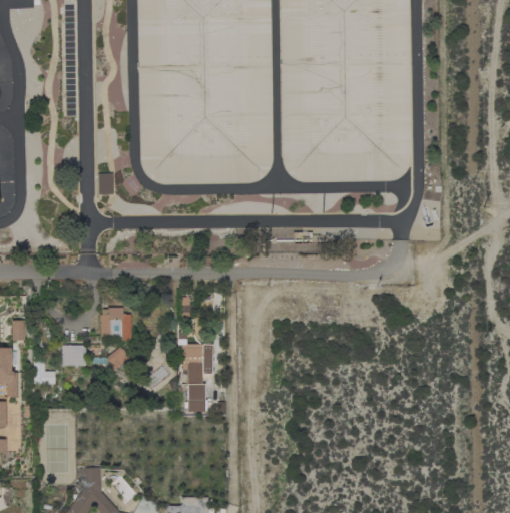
[(124,308),(124,314),(132,314),(132,340),(122,340),(116,336),(101,336),(101,315),(103,315),(103,309),(109,309),(109,308),(124,308)]
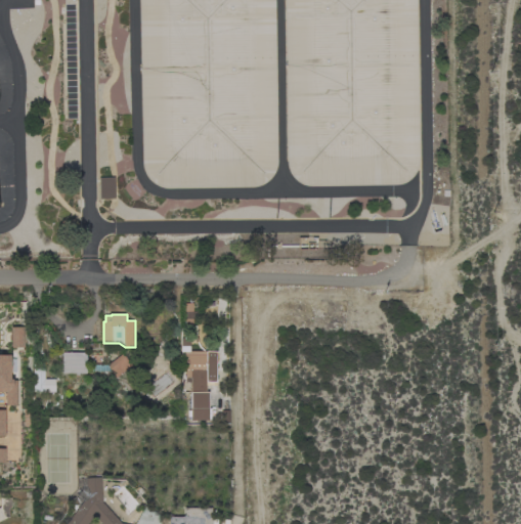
[(25,347),(12,347),(12,340),(11,340),(11,334),(12,334),(12,326),(25,326),(25,347)]
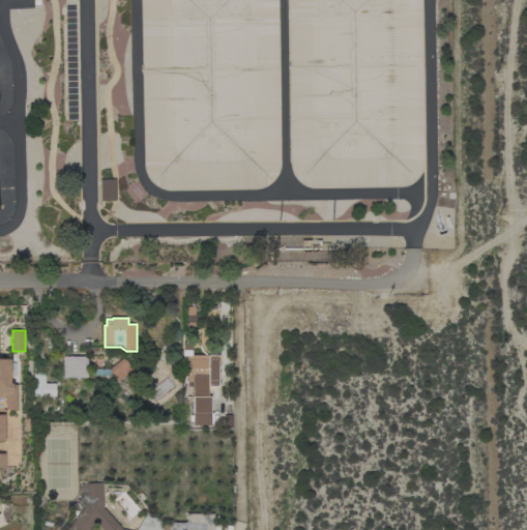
[(205,389),(209,389),(209,396),(211,396),(211,424),(194,423),(195,386),(188,386),(188,381),(187,381),(188,373),(188,358),(189,358),(189,355),(209,355),(209,357),(210,357),(210,358),(211,358),(211,374),(209,374),(209,377),(205,377),(205,389)]
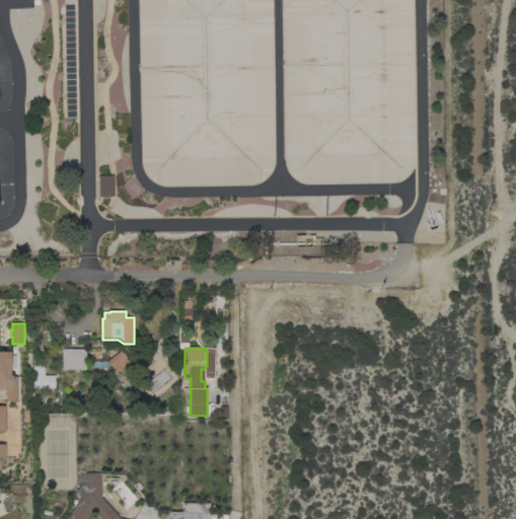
[(88,349),(88,370),(80,370),(80,371),(77,371),(77,370),(64,370),(64,349),(88,349)]
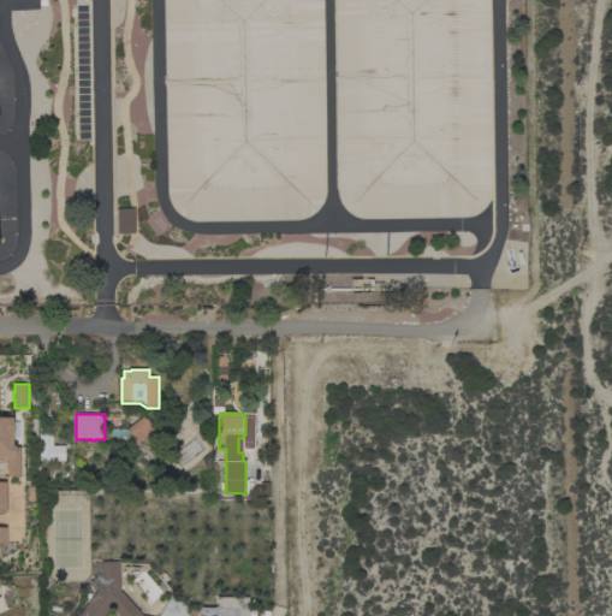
[(158,430),(138,444),(128,430),(147,415),(158,430)]
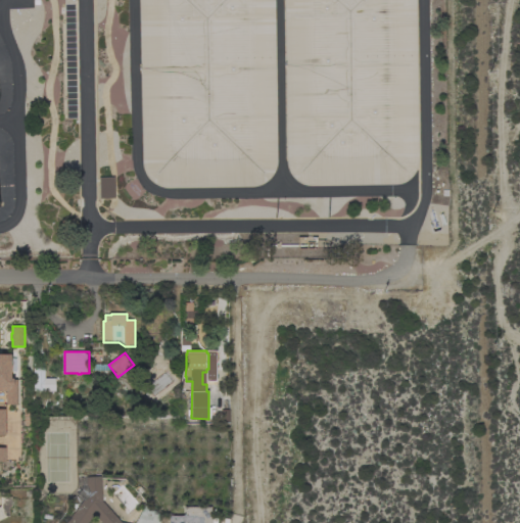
[(0,353),(11,353),(11,355),(12,355),(12,358),(17,358),(17,371),(11,371),(11,378),(13,378),(13,380),(17,380),(18,403),(7,403),(7,390),(0,390),(0,409),(6,409),(6,434),(0,434),(0,353)]
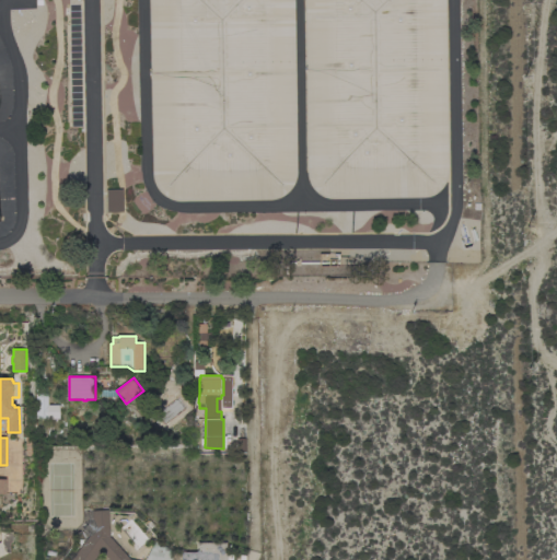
[(60,405),(60,418),(37,418),(37,393),(50,393),(50,405),(60,405)]
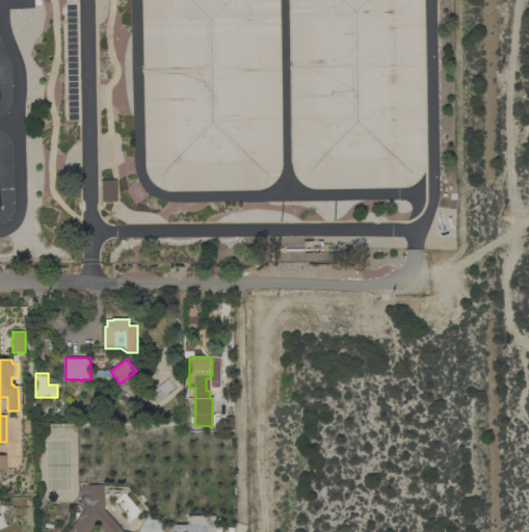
[(126,531),(138,531),(149,512),(164,517),(162,531),(69,531),(86,507),(79,502),(84,495),(90,495),(89,485),(104,484),(106,510),(126,531)]
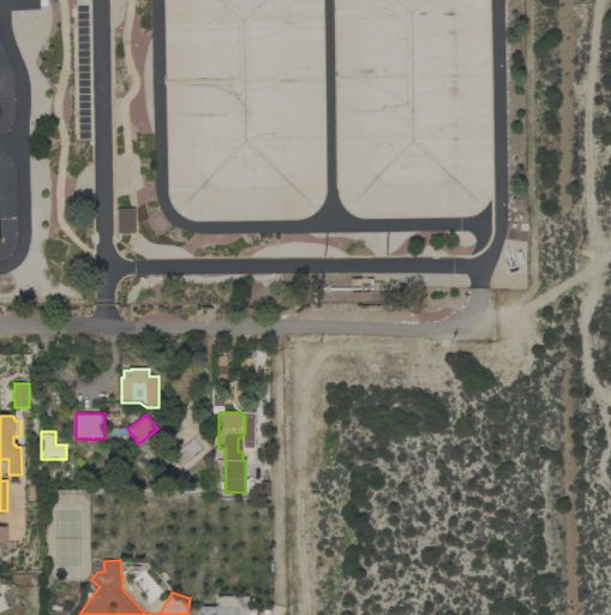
[(3,584),(15,584),(15,607),(0,613),(0,596),(3,595),(3,584)]
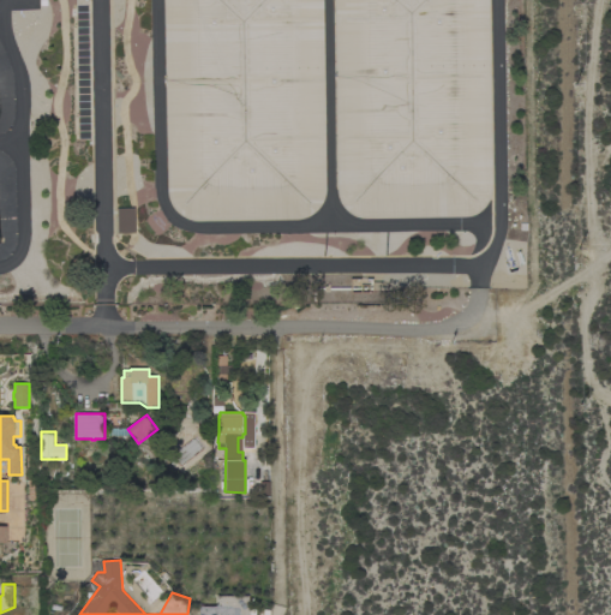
[(202,614),(202,607),(219,607),(219,596),(251,596),(251,614),(202,614)]
